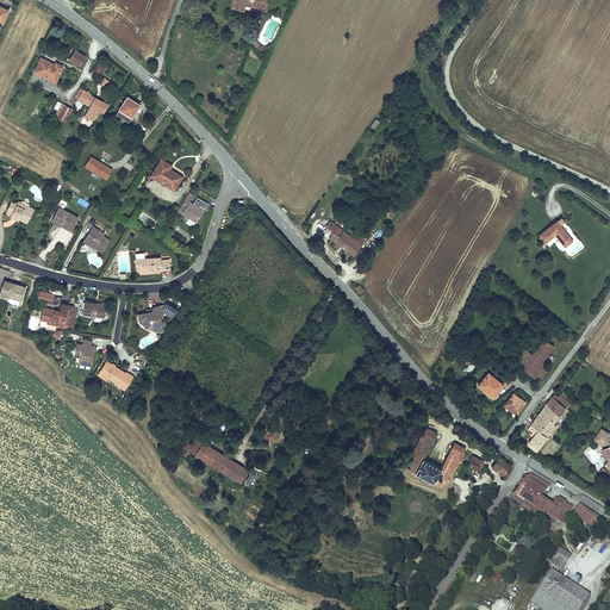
[(267,12),(269,2),(266,1),(266,0),(231,0),(230,7),(243,10),(244,5),(257,8),(256,10),(267,12)]
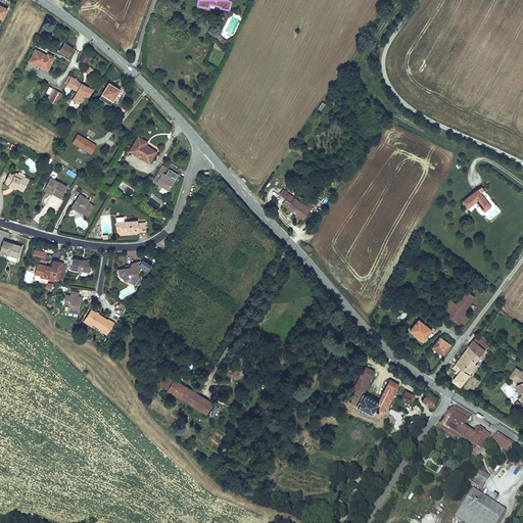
[(223,44),(226,40),(219,34),(216,38),(223,44)]
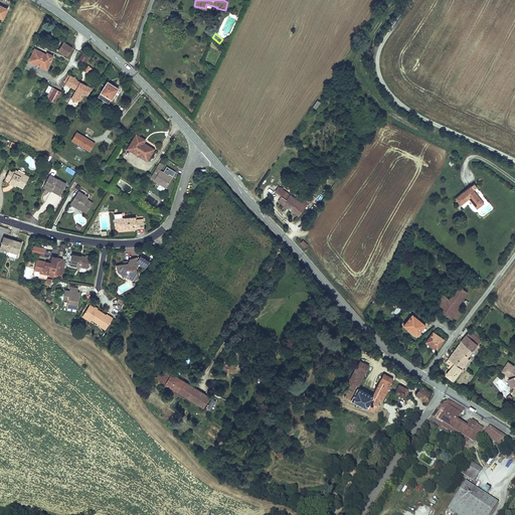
[(63,41),(58,49),(67,55),(72,47),(63,41)]
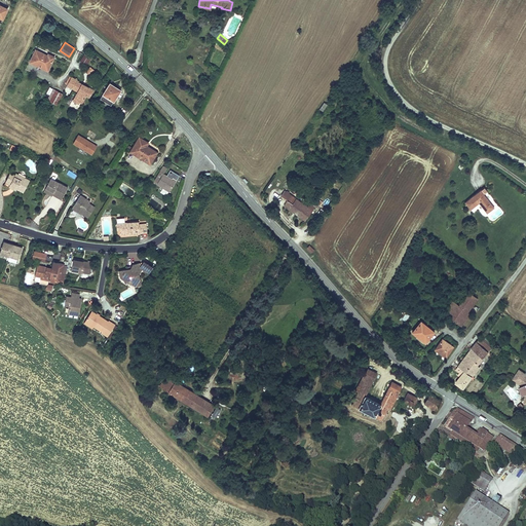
[(44,57),(45,54),(35,49),(30,62),(47,70),(54,57),(48,54),(47,55),(46,58),(44,57)]
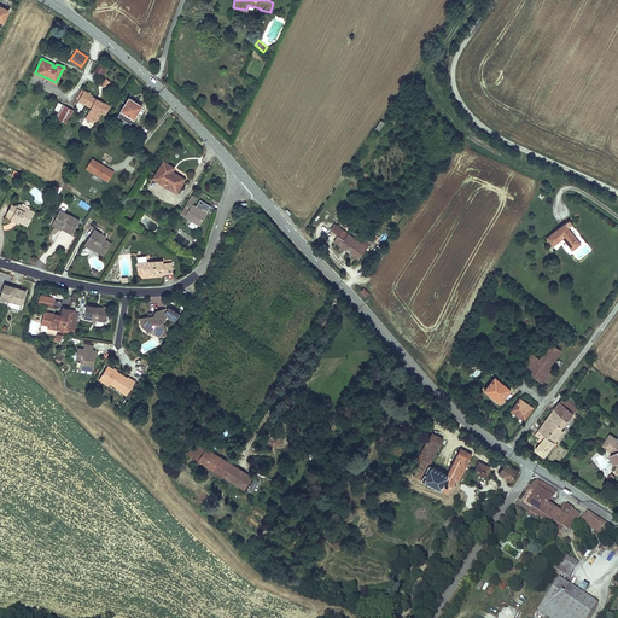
[(108,68),(99,63),(94,71),(101,76),(108,68)]
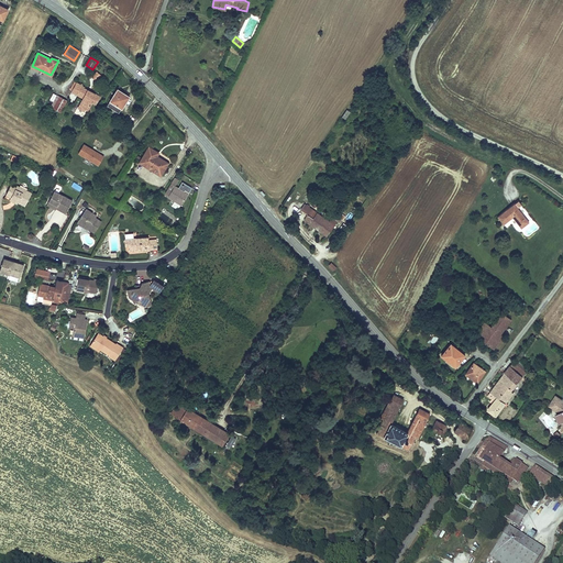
[(102,76),(97,72),(91,77),(97,81),(102,76)]
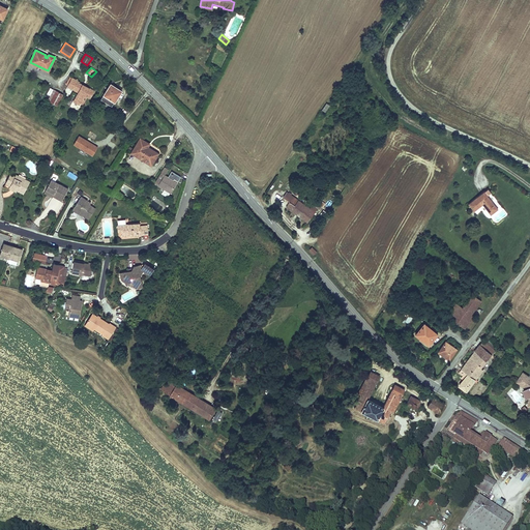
[(78,81),(71,78),(67,85),(67,86),(79,92),(74,101),(80,105),(81,102),(83,104),(87,96),(90,98),(94,91),(78,82),(78,81)]
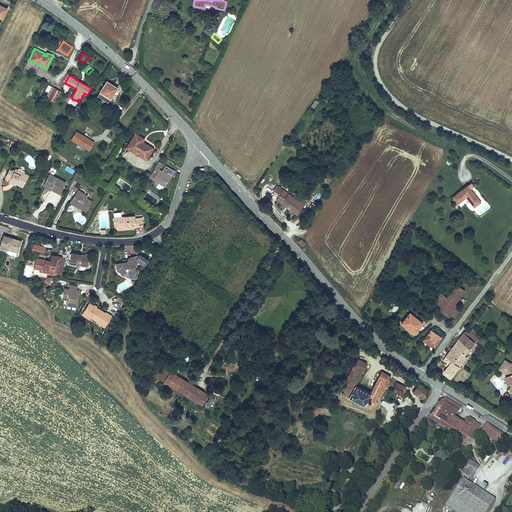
[(47,84),(43,82),(36,93),(40,95),(47,84)]
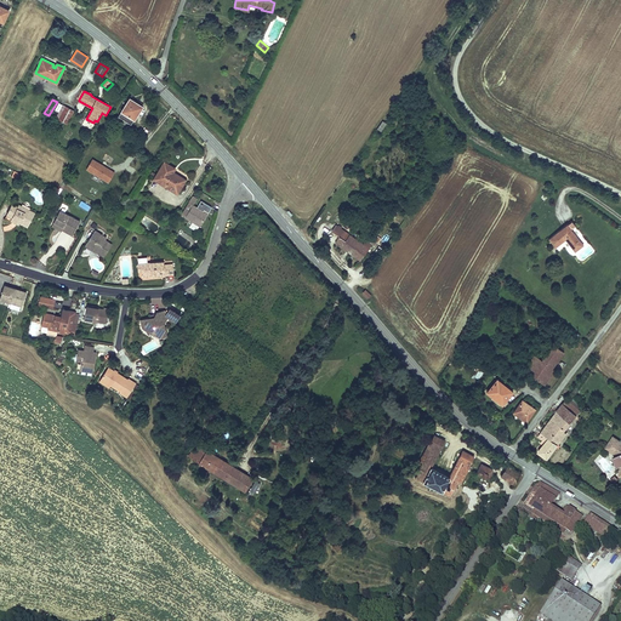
[(118,117),(130,124),(131,124),(142,107),(134,101),(131,103),(127,101),(118,117)]
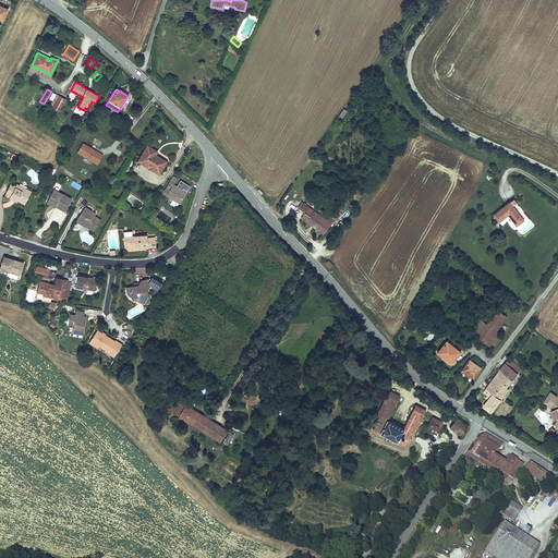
[(59,96),(52,107),(60,111),(67,99),(59,96)]
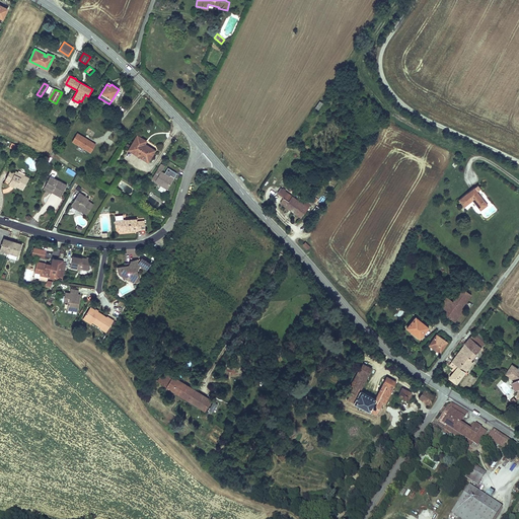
[(106,107),(108,103),(98,97),(96,100),(106,107)]
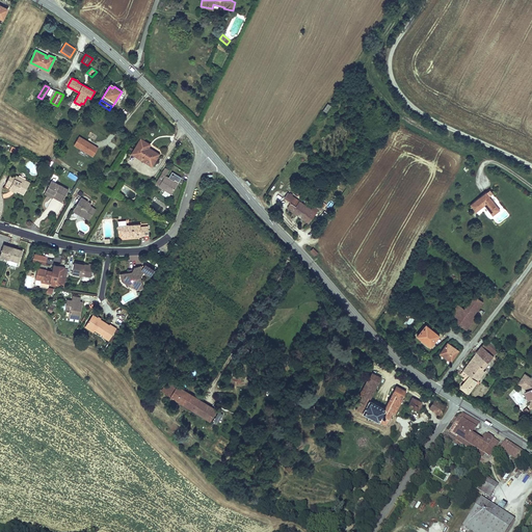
[(87,141),(79,136),(74,144),(94,156),(99,148),(89,142),(88,143),(87,142),(87,141)]
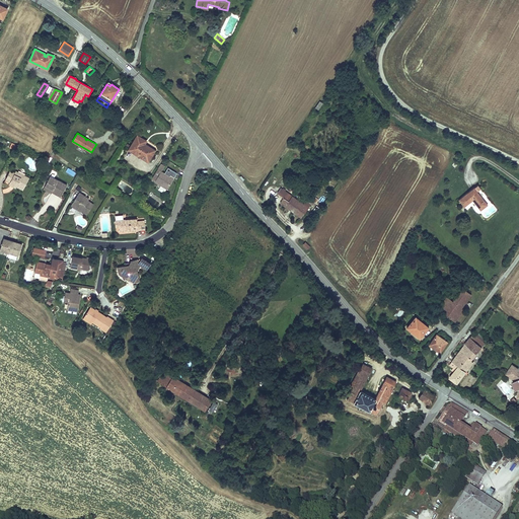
[(146,146),(144,145),(144,143),(146,141),(137,135),(129,149),(143,158),(144,155),(149,159),(155,150),(146,145),(146,146)]
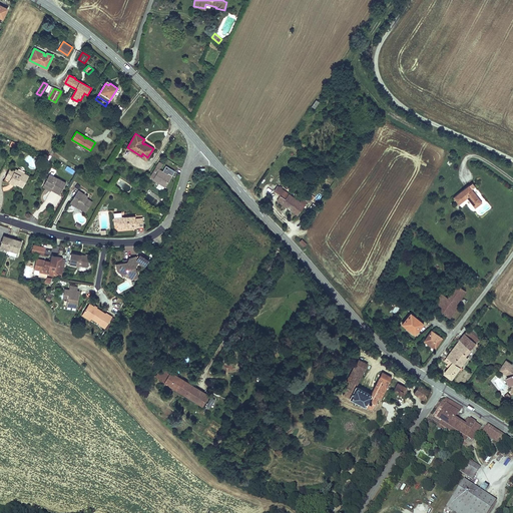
[(73,174),(75,169),(66,166),(64,170),(73,174)]
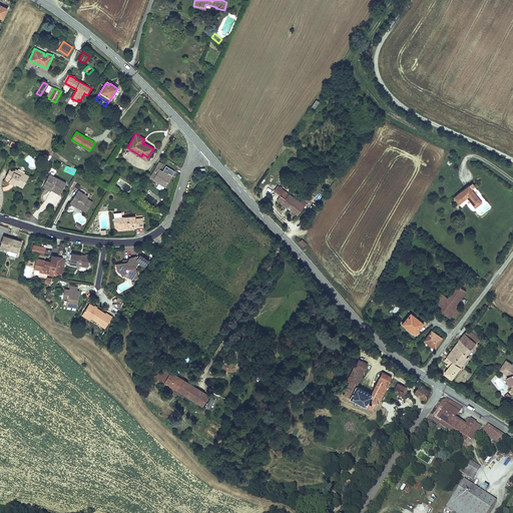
[(167,174),(159,169),(155,167),(149,177),(165,186),(172,175),(168,173),(167,174)]
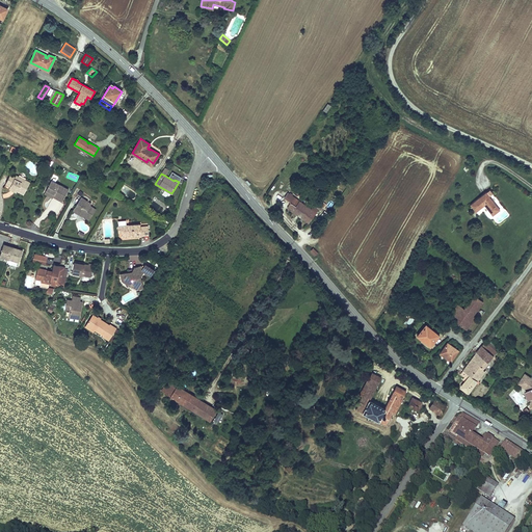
[(18,190),(17,191),(24,194),(30,183),(16,176),(15,178),(10,175),(5,183),(6,184),(10,186),(18,190)]
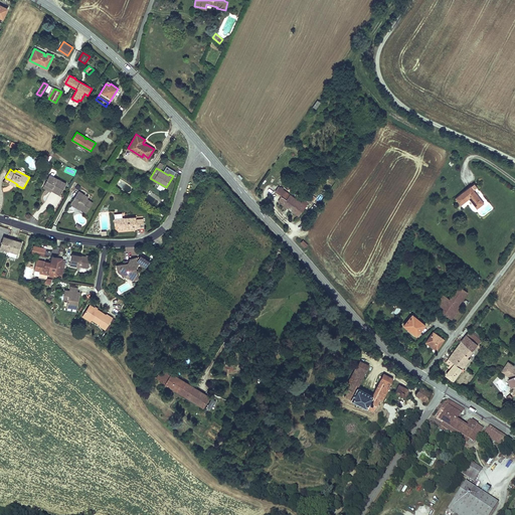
[(49,174),(44,183),(52,187),(51,190),(60,194),(66,183),(49,174)]
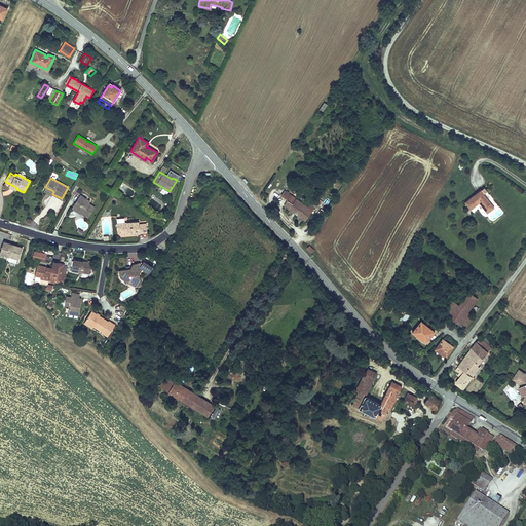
[(486,212),(493,207),(479,189),(463,201),(470,209),(478,202),(486,212)]
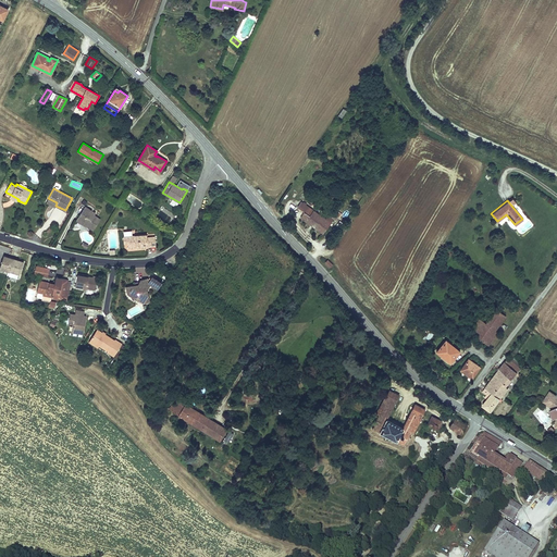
[(89,212),(91,210),(85,207),(76,219),(86,225),(94,231),(100,220),(95,215),(89,212)]
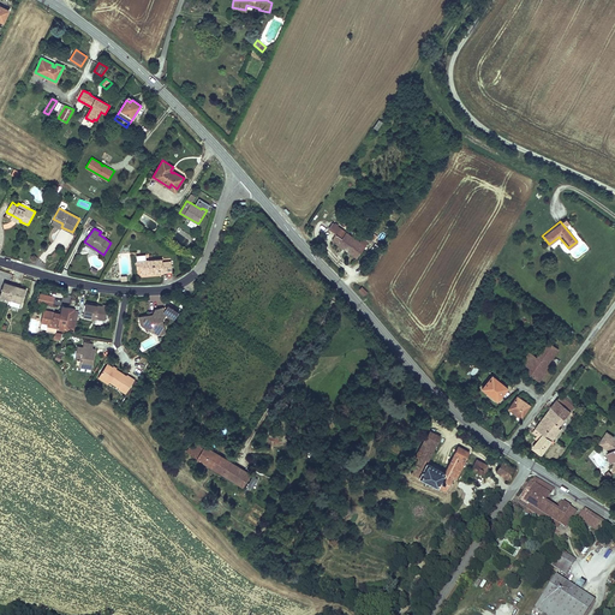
[(357,258),(365,246),(341,231),(338,236),(336,234),(332,240),(357,258)]
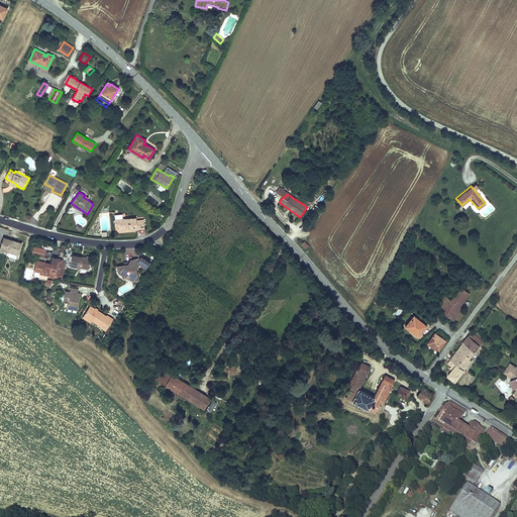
[(306,201),(309,202),(308,204),(313,205),(315,199),(308,197),(306,201)]
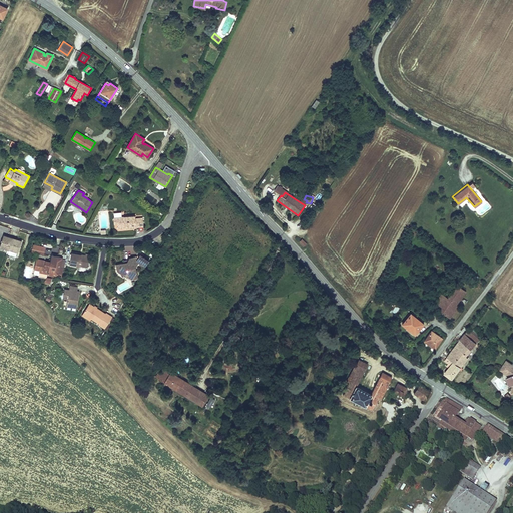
[(459,204),(461,207),(468,202),(466,199),(459,204)]
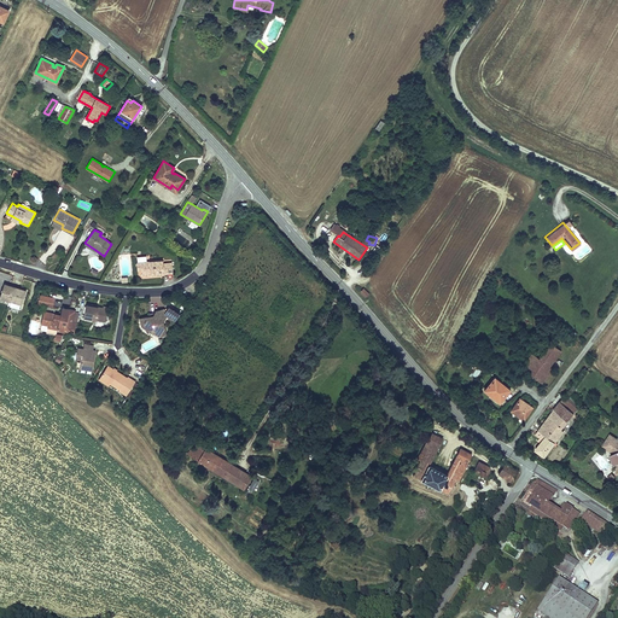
[(152,274),(152,275),(173,273),(172,263),(163,263),(163,261),(141,262),(143,275),(151,275),(151,274),(152,274)]
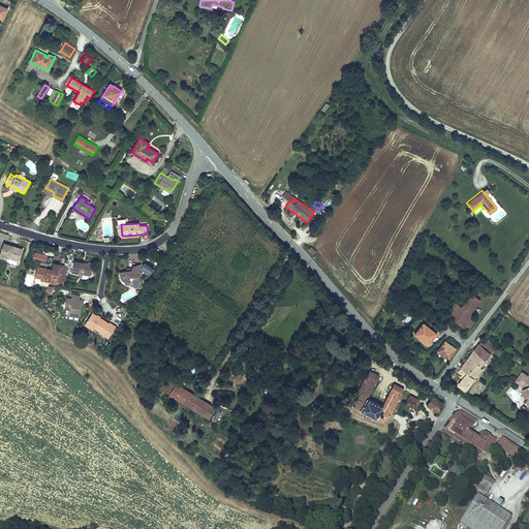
[(23,249),(3,243),(0,253),(0,255),(19,261),(23,249)]
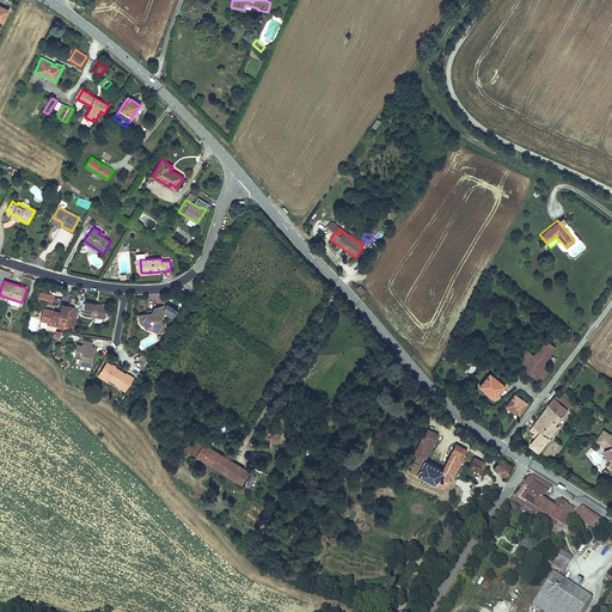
[(37,301),(53,304),(54,293),(38,291),(37,301)]
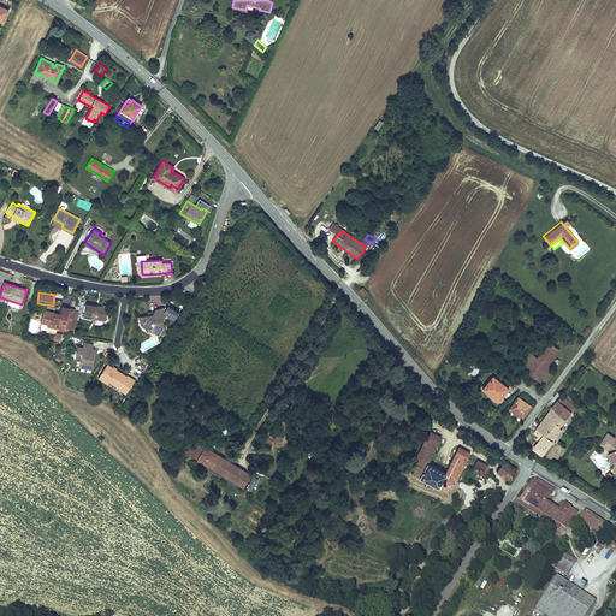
[(108,306),(104,306),(102,307),(86,304),(83,317),(95,319),(104,320),(105,320),(108,306)]
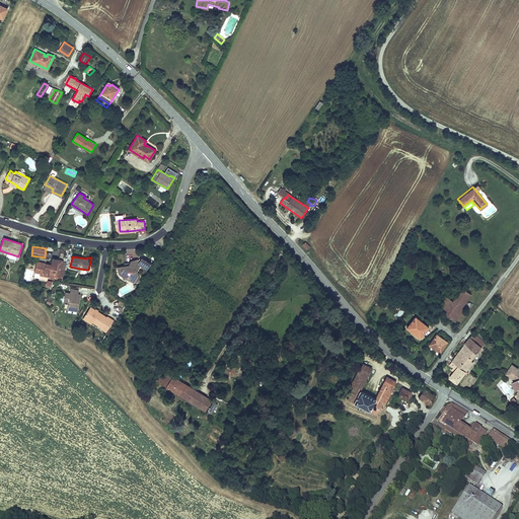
[(137,271),(136,268),(139,268),(142,263),(137,260),(131,262),(130,263),(129,264),(130,265),(124,266),(120,267),(121,271),(119,273),(133,282),(139,281),(137,271)]
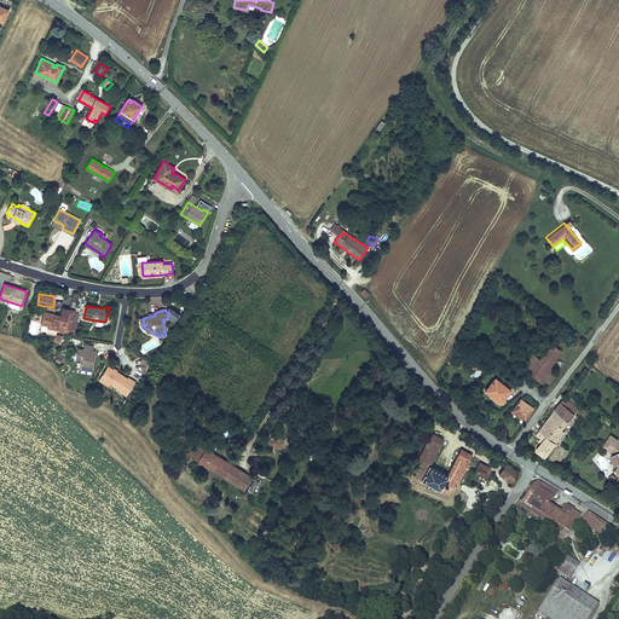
[(47,328),(57,330),(62,331),(62,330),(70,333),(73,323),(59,320),(61,316),(44,312),(41,324),(47,325),(47,328)]
